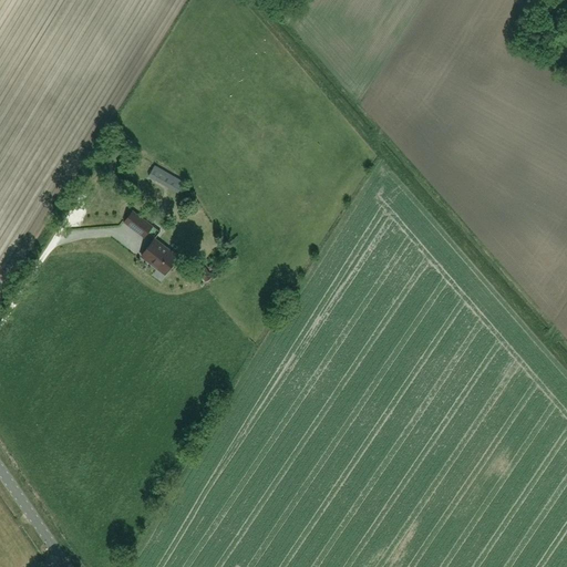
[(155,164),(150,175),(181,193),(186,183),(187,182),(155,164)]
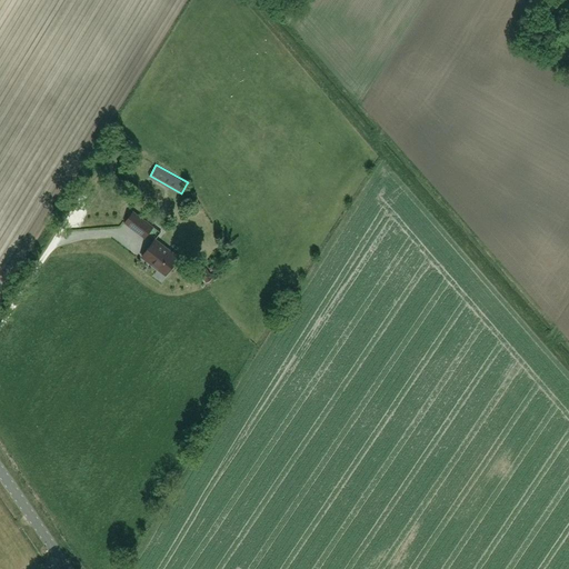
[(145,239),(153,227),(133,211),(125,222),(145,239)]
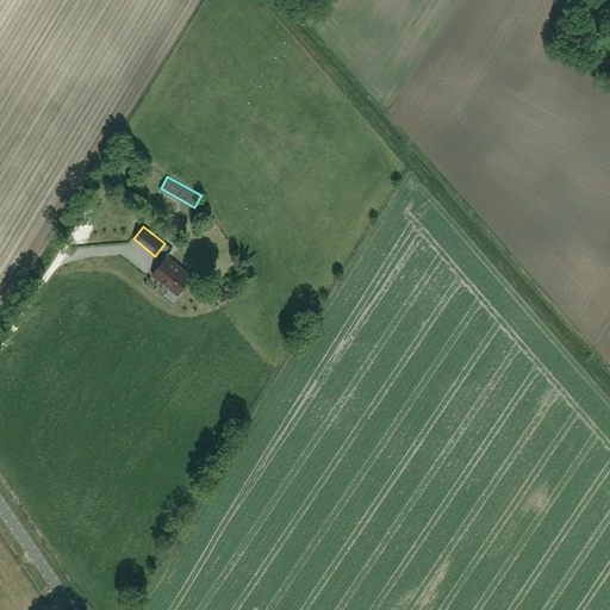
[(104,268),(114,268),(116,257),(105,256),(104,268)]
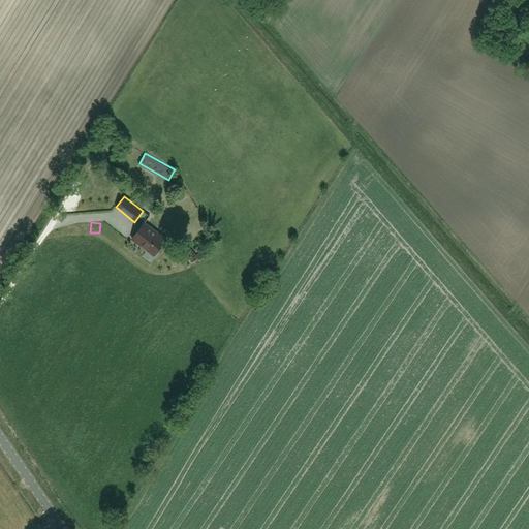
[(145,222),(132,239),(137,243),(141,246),(148,251),(154,255),(154,256),(166,240),(145,222)]
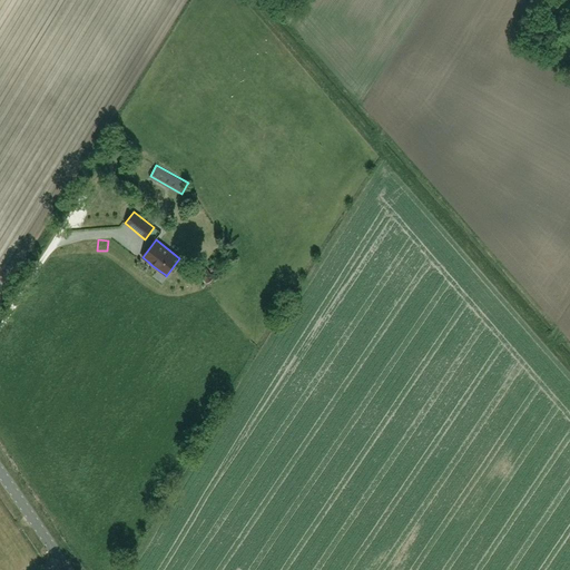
[(206,283),(213,278),(208,271),(202,275),(206,283)]
